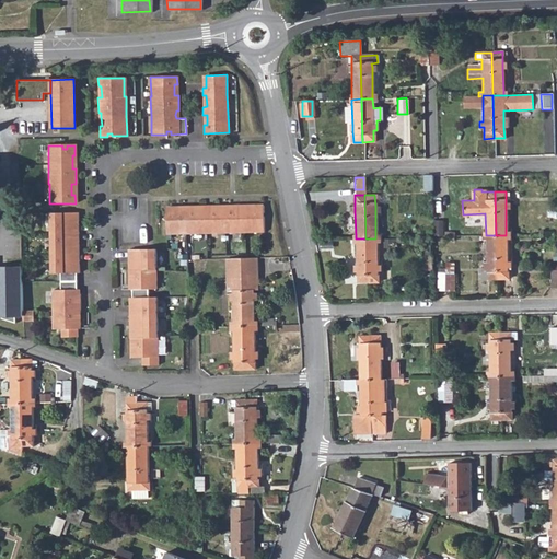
[(172,207),(164,207),(165,232),(177,232),(185,232),(185,233),(243,232),(263,232),(263,217),(258,217),(258,212),(263,213),(262,205),(251,206),(251,207),(243,207),(238,207),(238,205),(207,205),(207,208),(205,208),(190,208),(190,207),(184,207),(183,207),(183,209),(172,210),(172,207)]
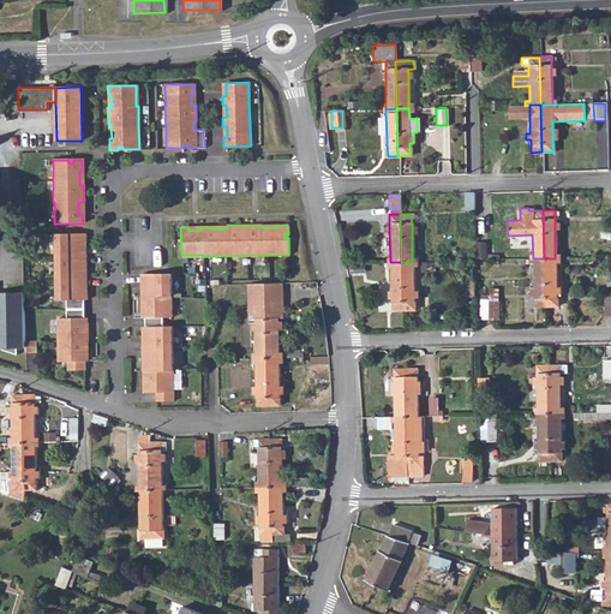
[(83,234),(53,234),(53,256),(54,300),(64,300),(64,309),(64,319),(54,319),(54,362),(64,362),(64,371),(82,371),(82,357),(84,357),(84,340),(84,323),(81,323),(81,309),(81,300),(84,300),(84,279),(83,256),(83,234)]
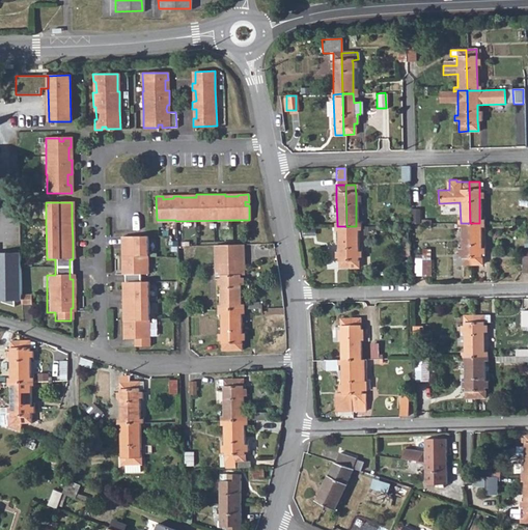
[(461,223),(461,227),(462,249),(461,254),(462,265),(471,265),(470,223),(461,223)]
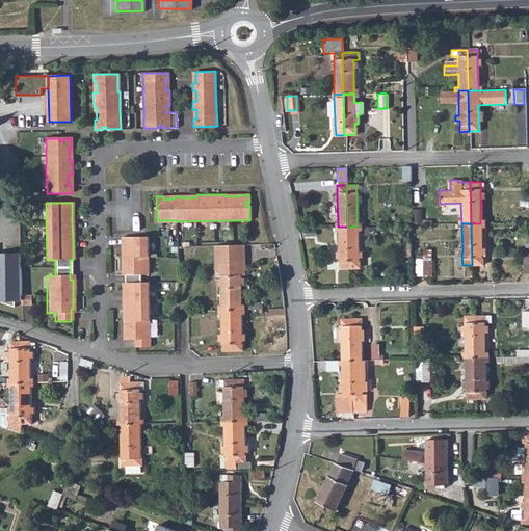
[(480,223),(471,223),(472,265),(481,264),(481,255),(484,255),(483,249),(481,248),(480,228),(483,227),(483,223),(480,223)]
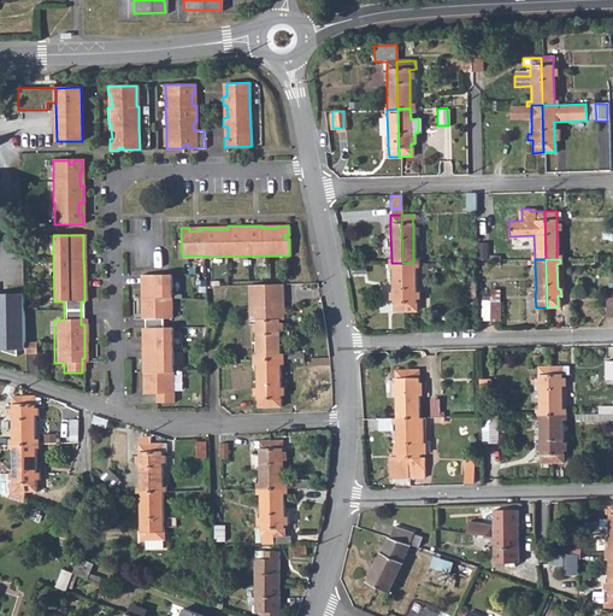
[(402,263),(392,263),(392,268),(392,293),(393,299),(393,311),(402,311),(402,263)]
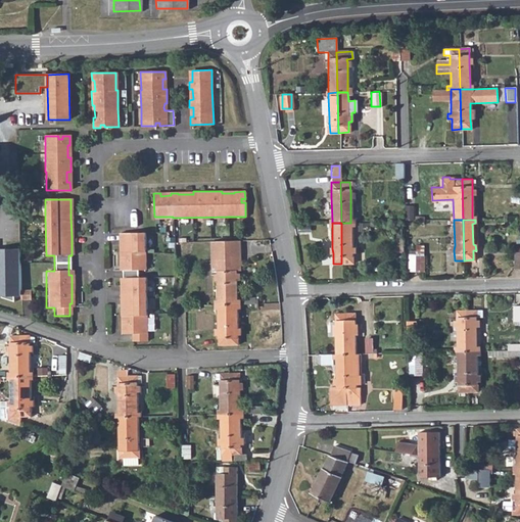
[(350,223),(341,223),(341,264),(351,263),(351,252),(351,247),(351,226),(350,223)]
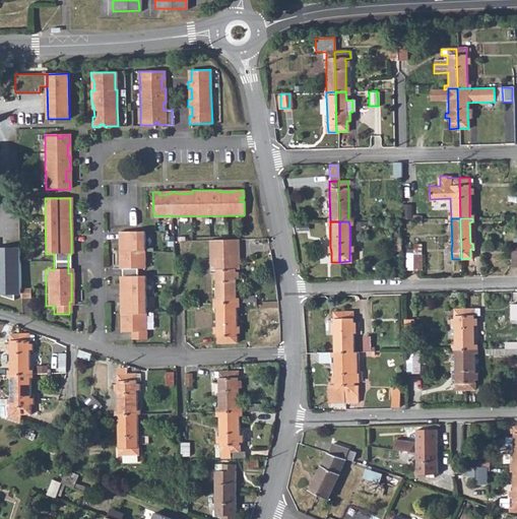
[(142,231),(116,231),(117,250),(117,264),(120,264),(120,275),(117,275),(118,327),(121,327),(121,330),(129,330),(129,338),(144,338),(143,295),(142,275),(135,274),(135,267),(143,267),(142,249),(142,231)]
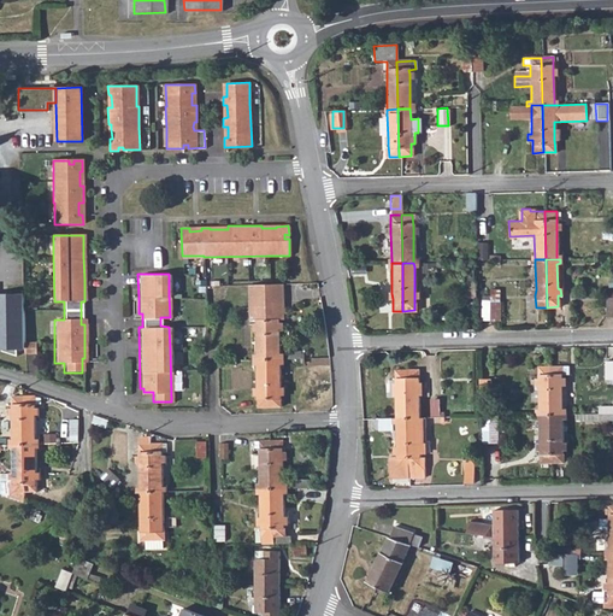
[(281,283),(264,285),(266,359),(277,359),(277,355),(276,330),(276,324),(276,321),(276,311),(282,312),(281,283)]
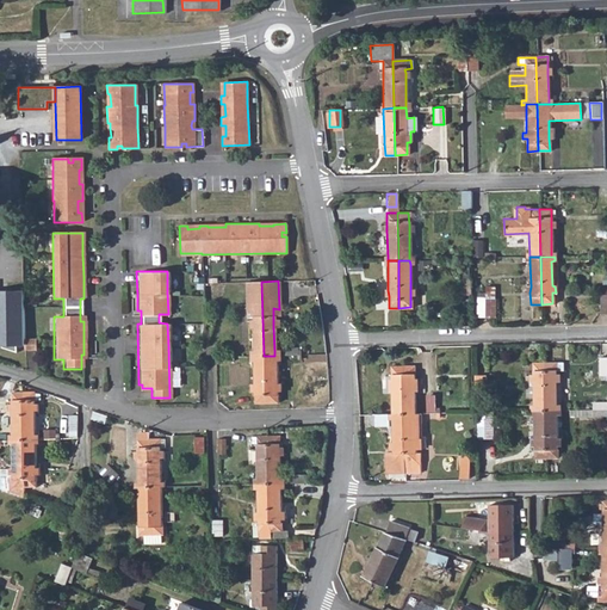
[(261,282),(245,282),(245,309),(251,309),(251,318),(251,321),(252,327),(252,352),(252,356),(264,356),(261,282)]
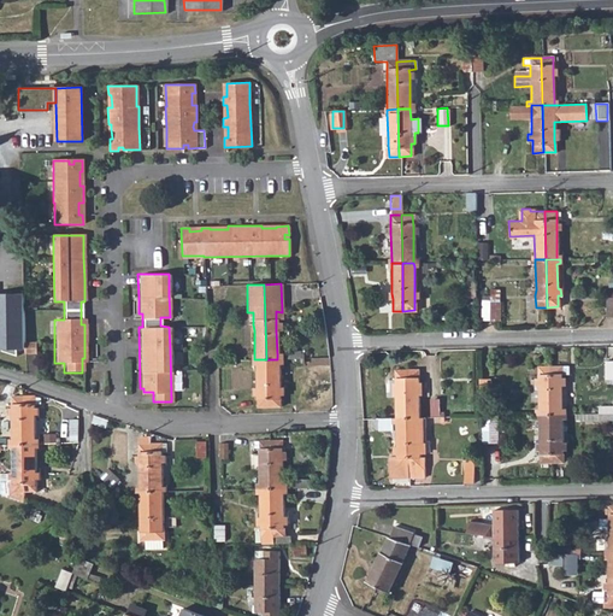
[(489,295),(481,294),(481,317),(500,318),(501,287),(489,287),(489,295)]
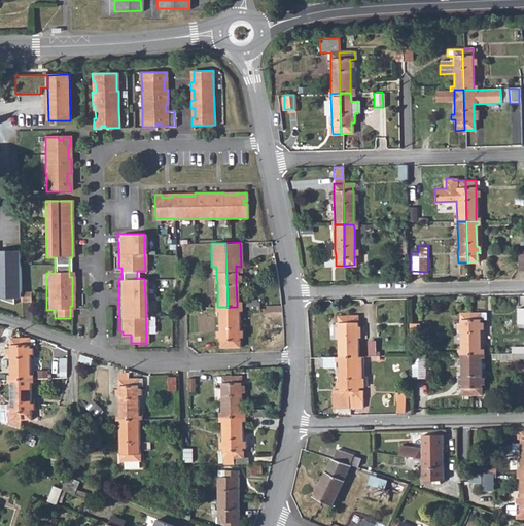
[(18,266),(18,251),(3,251),(1,251),(1,253),(0,253),(0,301),(10,304),(10,296),(18,296),(18,292),(18,266)]
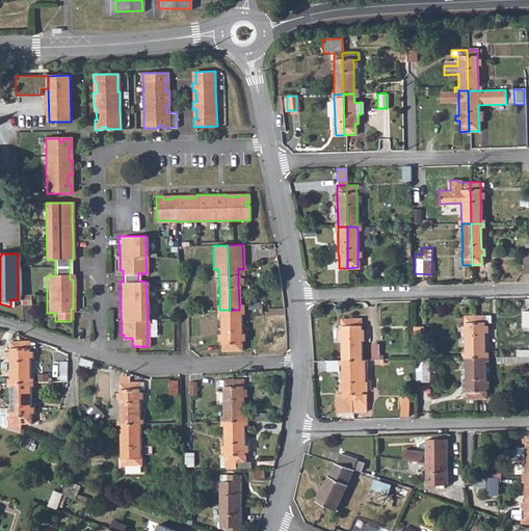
[(28,295),(18,295),(18,299),(18,304),(28,304),(28,295)]
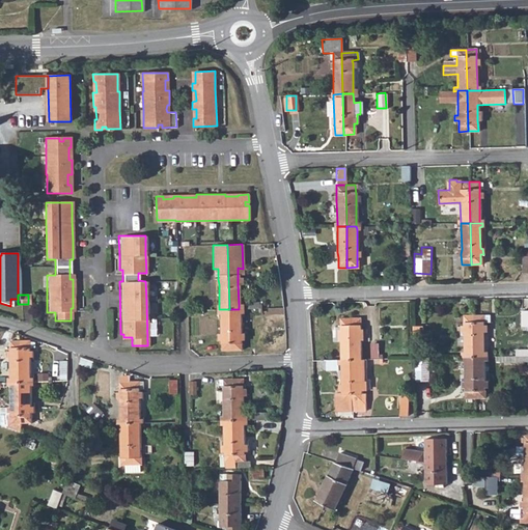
[(229,309),(219,309),(219,313),(220,335),(220,339),(220,351),(230,351),(229,309)]
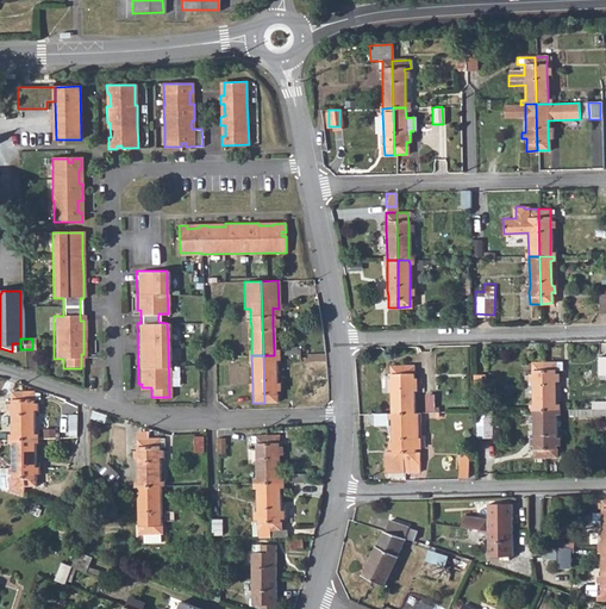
[(274,355),(263,355),(264,403),(275,403),(275,390),(275,384),(274,360),(274,355)]
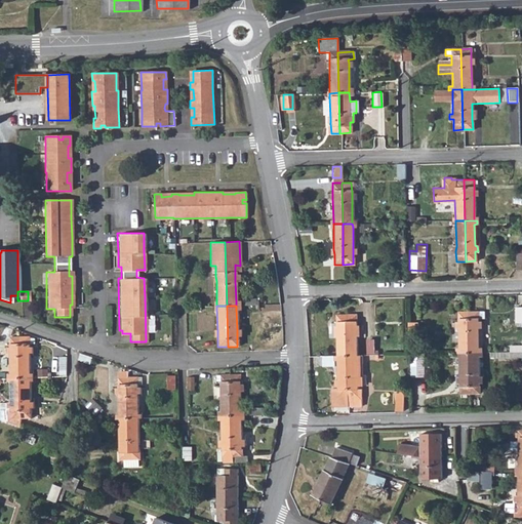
[(482,312),(467,313),(468,353),(477,353),(477,350),(477,328),(477,323),(477,320),(482,320),(482,312)]
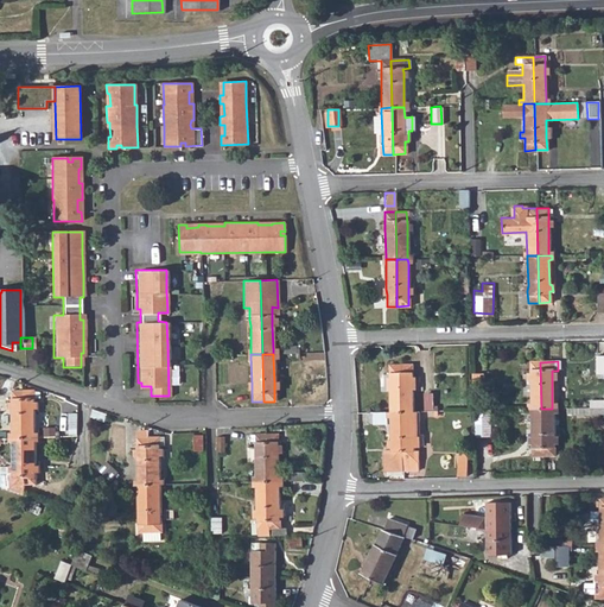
[(540,362),(529,362),(529,375),(529,381),(531,406),(531,410),(541,409),(540,362)]
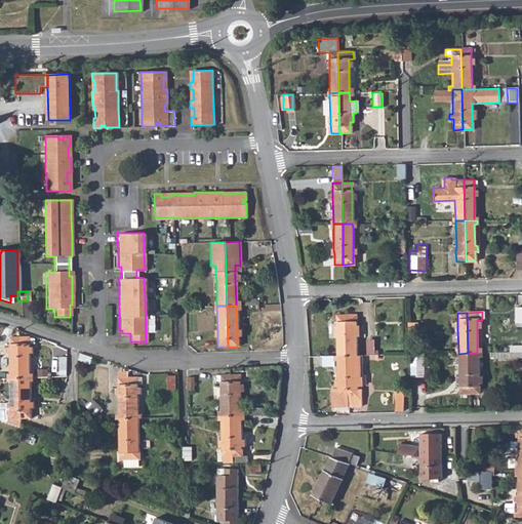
[(345,315),(335,315),(335,326),(335,332),(336,353),(336,356),(346,356),(345,315)]
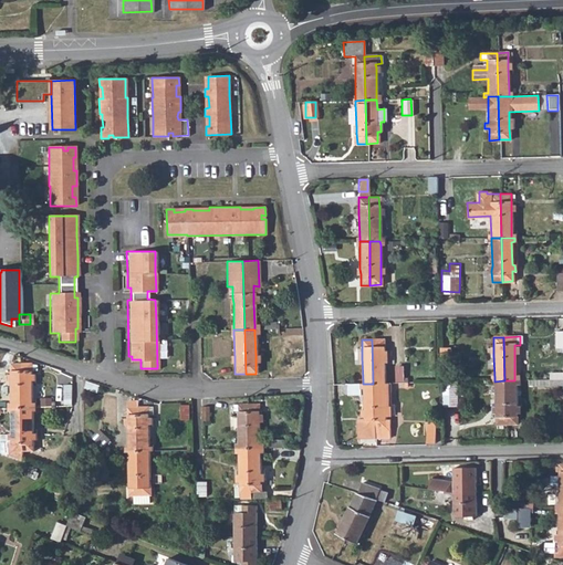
[(383,339),(372,339),(373,384),(384,384),(383,380),(383,357),(383,352),(383,339)]
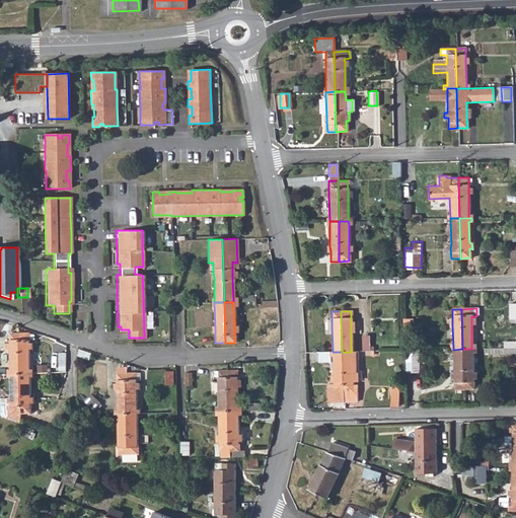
[(412,319),(401,319),(401,340),(412,340),(412,319)]
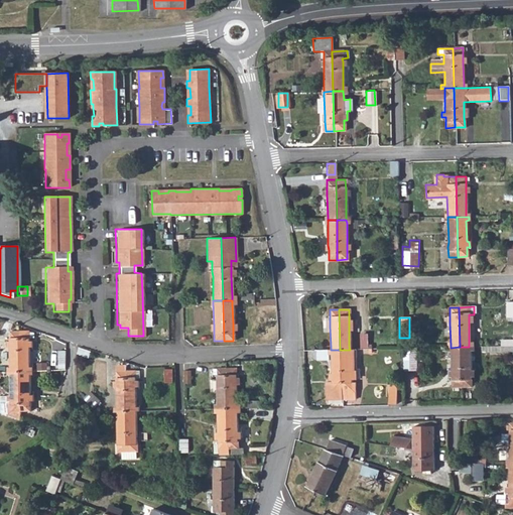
[(16,331),(7,331),(7,341),(7,346),(8,367),(8,370),(18,370),(16,331)]
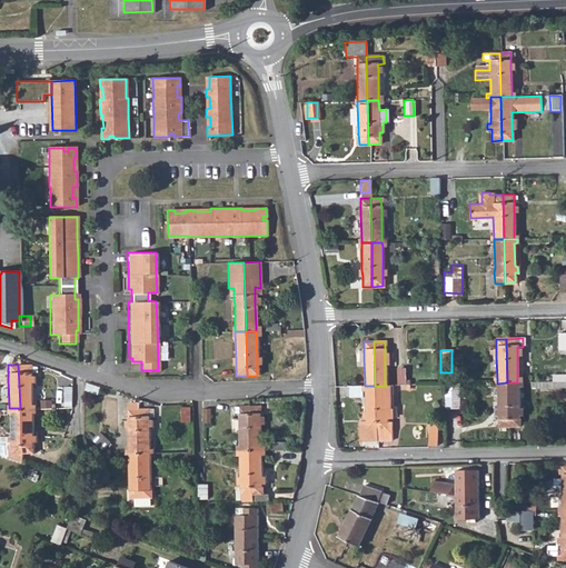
[(29,365),(18,365),(20,408),(30,408),(30,404),(30,380),(30,375),(29,365)]
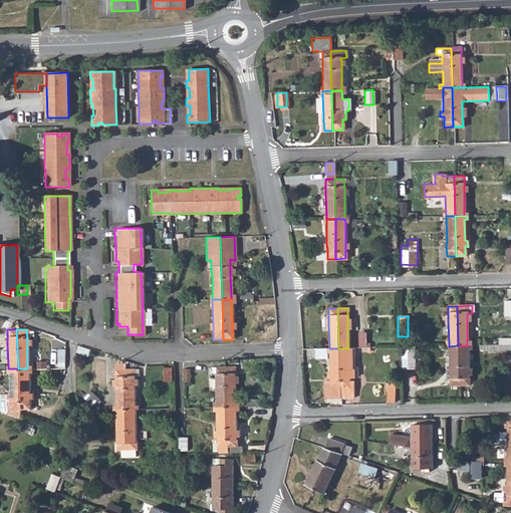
[(458,345),(449,346),(449,349),(449,370),(449,375),(449,386),(459,386),(458,345)]
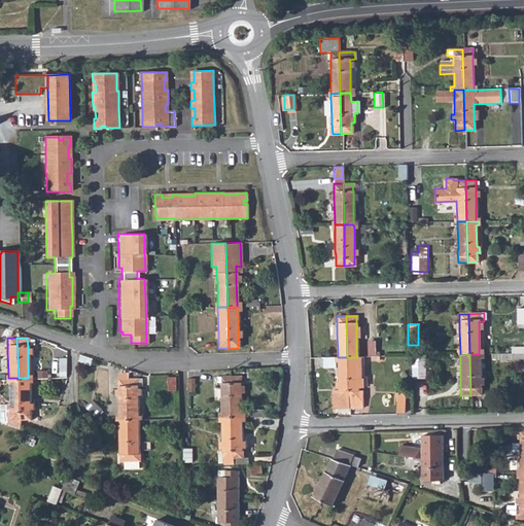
[(479,354),(469,354),(470,395),(480,395),(480,384),(480,379),(480,358),(479,354)]
